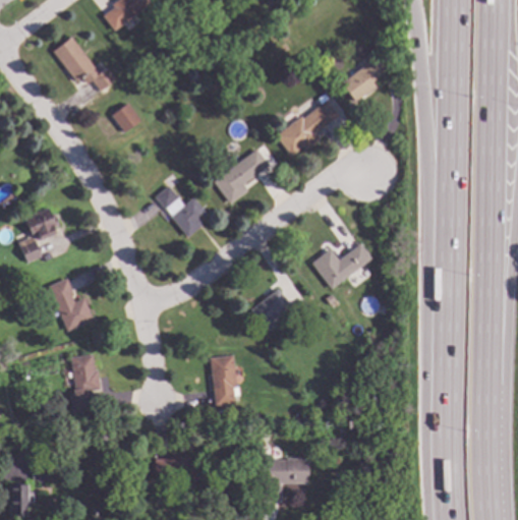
[(154,0),(155,1),(115,31),(104,16),(115,8),(112,5),(118,0),(154,0)]
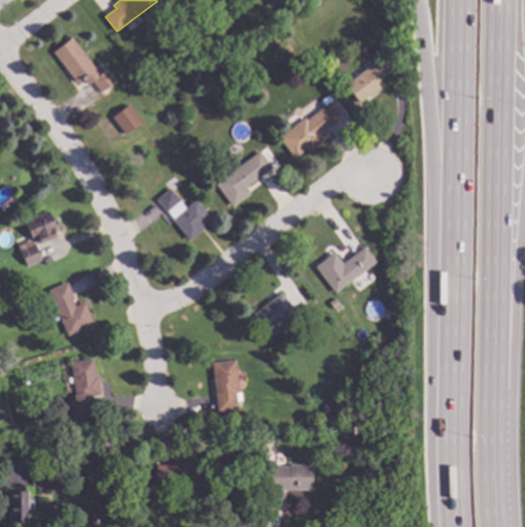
[(276,0),(281,4),(274,9),(270,4),(274,0),(276,0)]
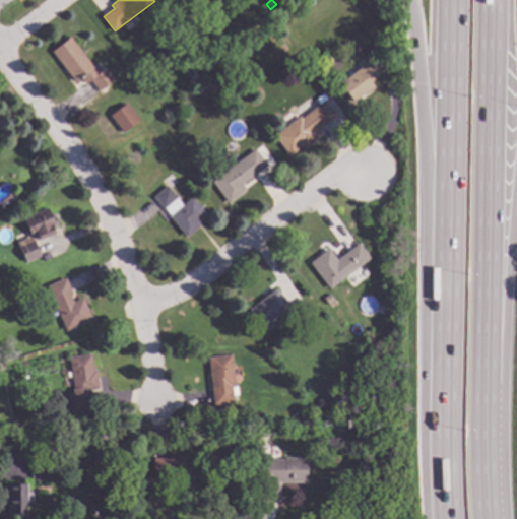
[(228,46),(219,52),(210,40),(219,34),(228,46)]
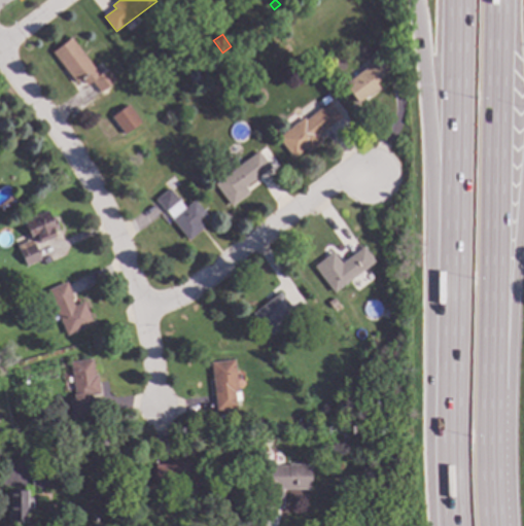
[(102,73),(109,68),(118,80),(103,93),(94,81),(89,85),(83,78),(78,82),(55,54),(73,38),(102,73)]
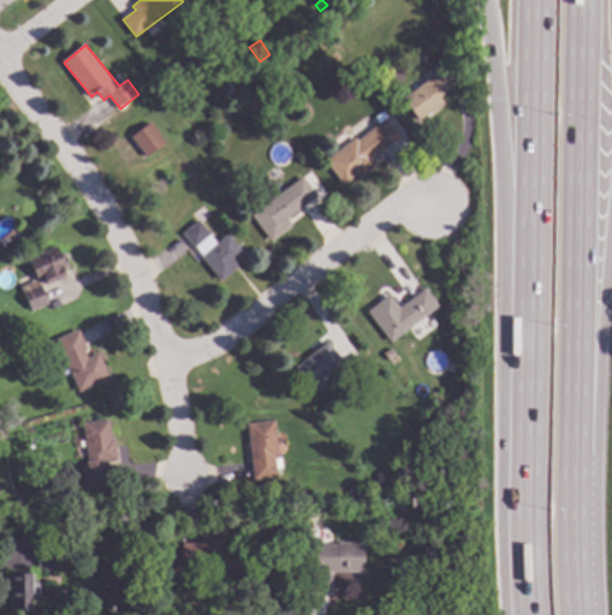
[(464,80),(440,96),(445,102),(422,120),(405,99),(452,63),(464,80)]
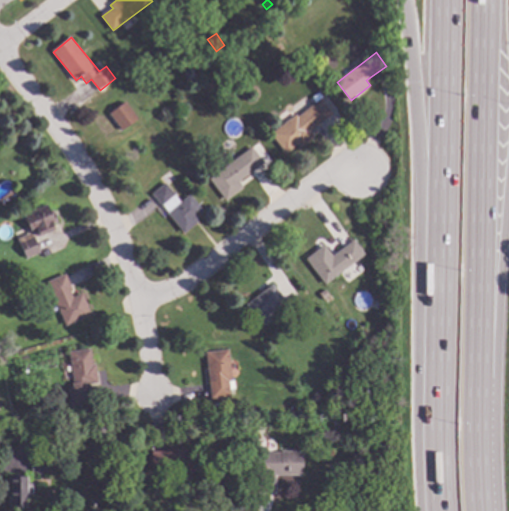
[(333,113),(310,131),(314,137),(300,147),(298,144),(287,153),(272,133),(297,114),(298,116),(321,98),(333,113)]
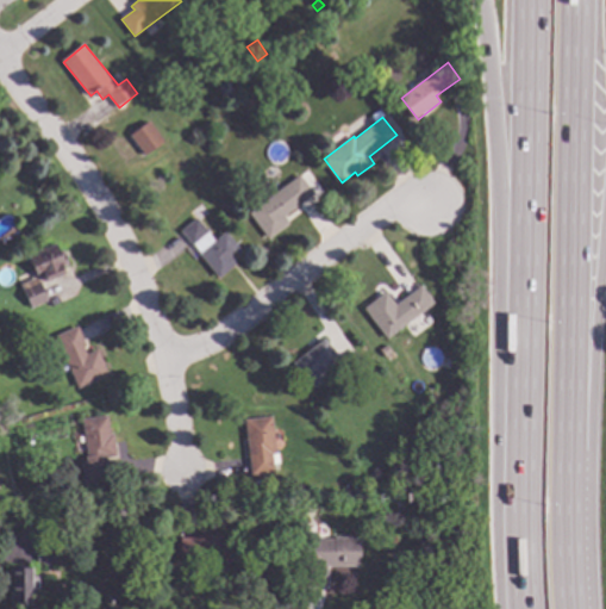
[(167,142),(147,155),(132,135),(152,122),(167,142)]
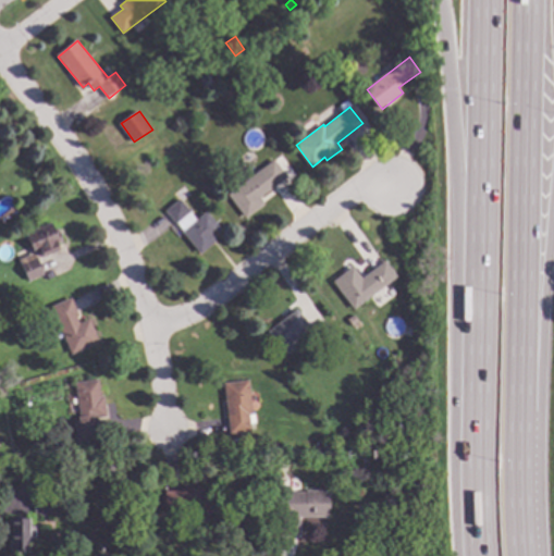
[(281,150),(273,156),(270,149),(278,145),(281,150)]
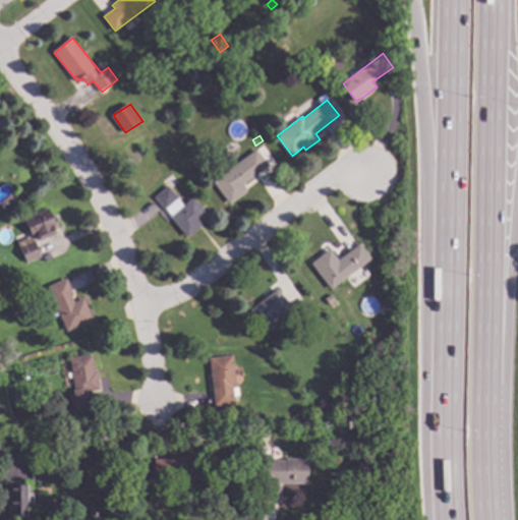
[(270,166),(244,185),(249,191),(231,205),(214,182),(257,150),(270,166)]
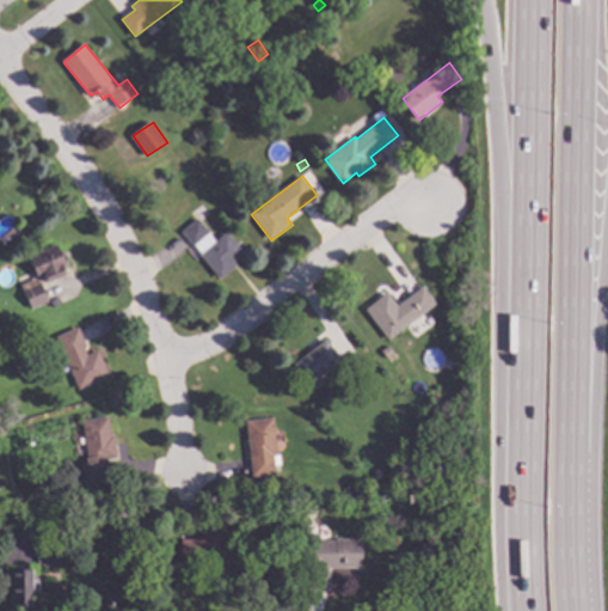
[(217,242),(228,232),(245,252),(235,261),(239,266),(221,280),(196,246),(195,248),(183,232),(200,219),(217,242)]
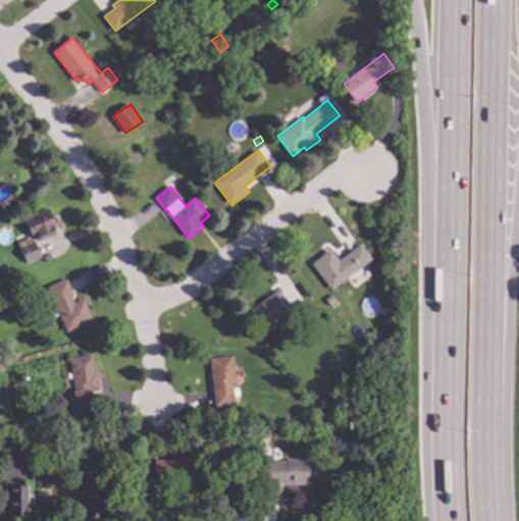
[(53,215),(57,214),(62,226),(55,229),(58,236),(38,245),(43,257),(29,263),(19,243),(33,238),(26,219),(50,208),(53,215)]
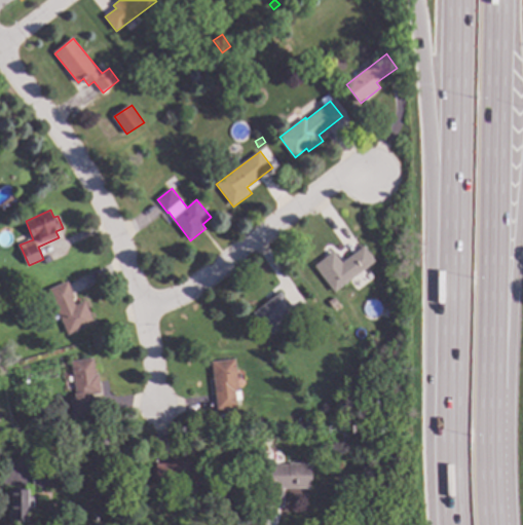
[(377,261),(336,293),(315,266),(334,252),(342,262),(365,246),(377,261)]
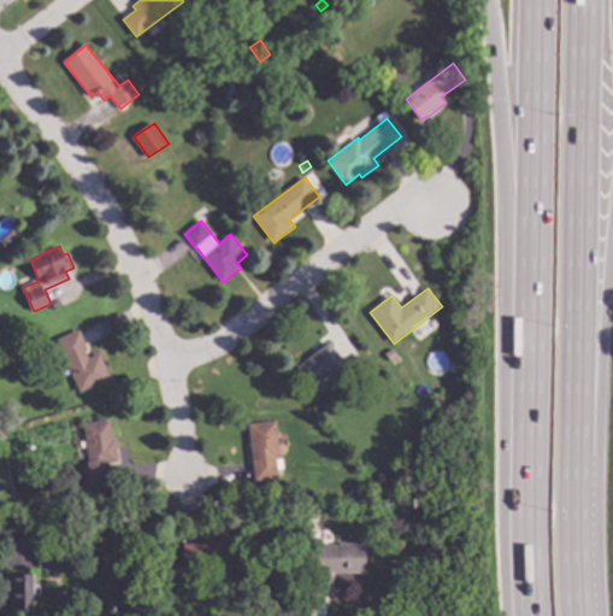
[(89,350),(87,351),(89,358),(101,353),(112,380),(81,393),(58,339),(81,330),(89,350)]
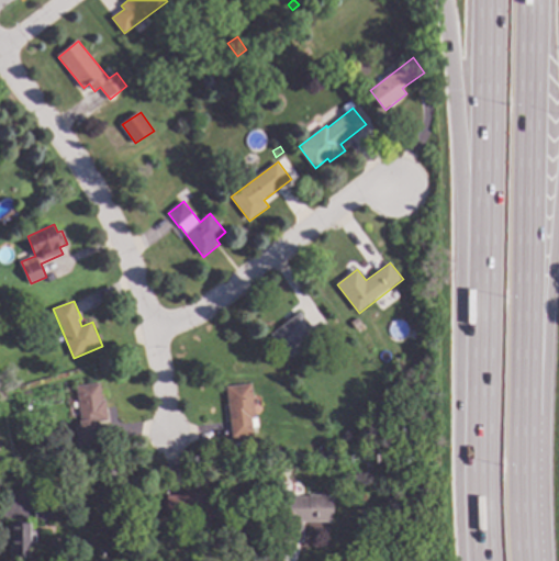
[(314,329),(284,352),(271,334),(301,311),(314,329)]
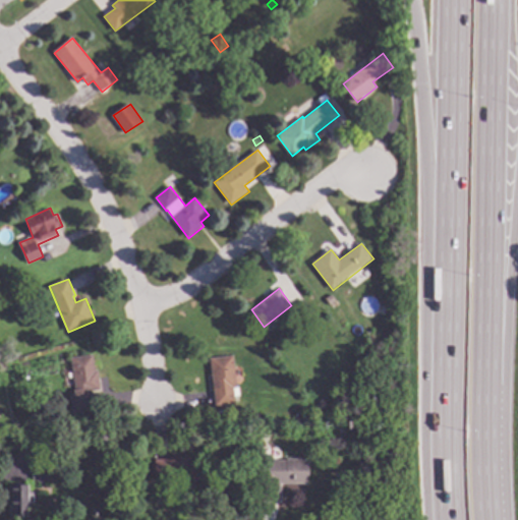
[(338,301),(331,306),(326,299),(332,294),(338,301)]
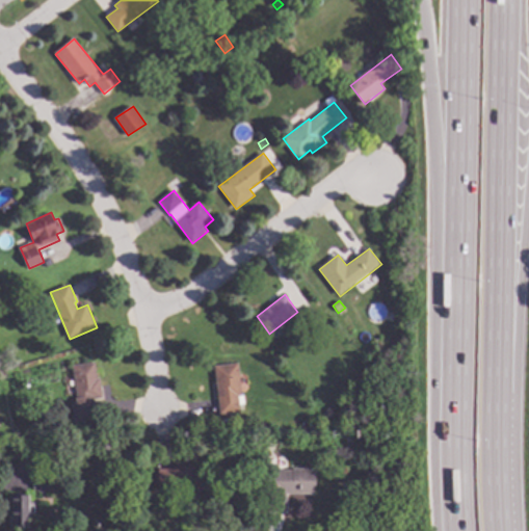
[(322,320),(308,329),(298,315),(312,306),(322,320)]
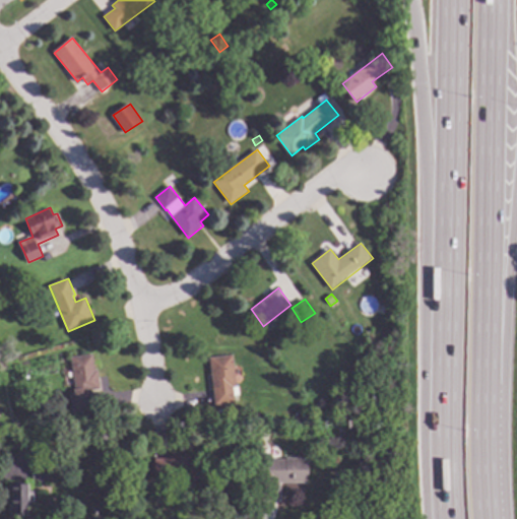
[(237,386),(239,386),(240,395),(235,396),(235,403),(215,405),(210,357),(234,353),(237,386)]
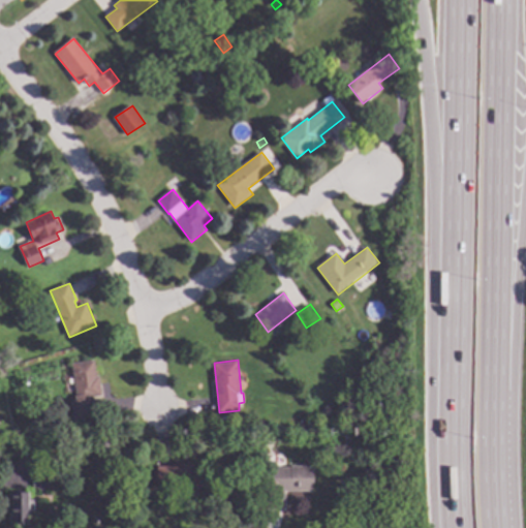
[(97,376),(99,376),(102,396),(94,397),(97,418),(74,423),(71,401),(75,400),(74,395),(76,395),(72,364),(95,361),(97,376)]
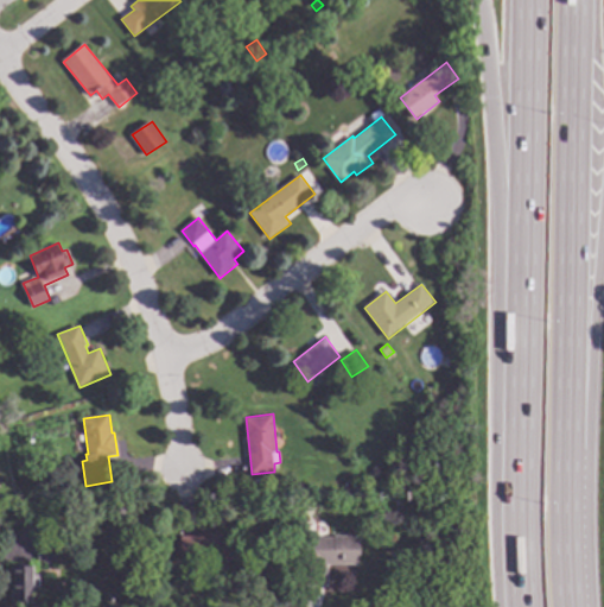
[(382,475),(375,478),(373,468),(379,467),(382,475)]
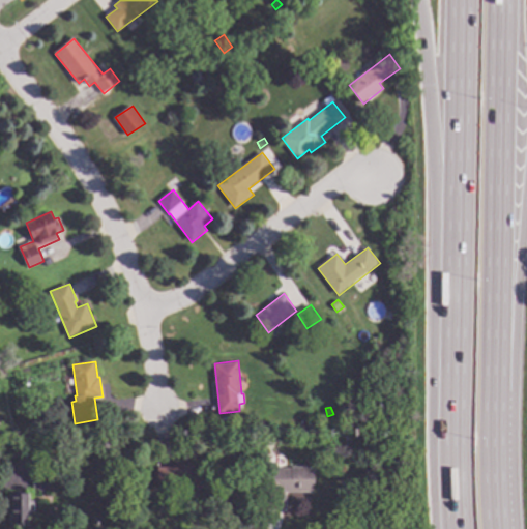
[(315,427),(309,431),(302,421),(309,417),(315,427)]
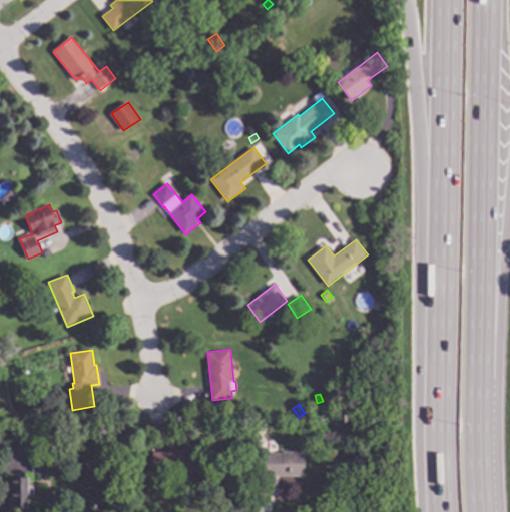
[(343,434),(336,435),(335,425),(342,425),(343,434)]
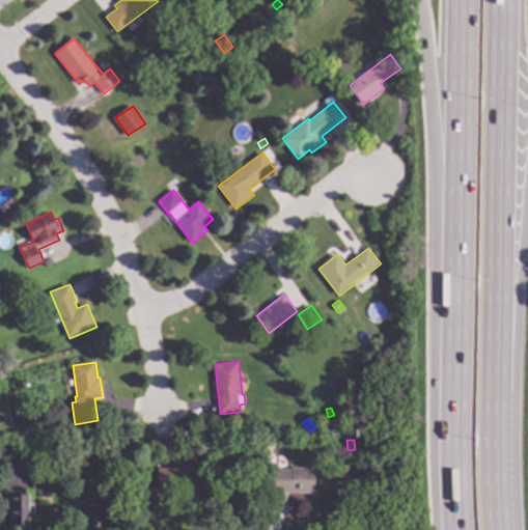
[(195,467),(195,468),(213,468),(213,489),(200,489),(199,499),(185,498),(186,490),(158,489),(159,468),(174,468),(174,466),(195,467)]
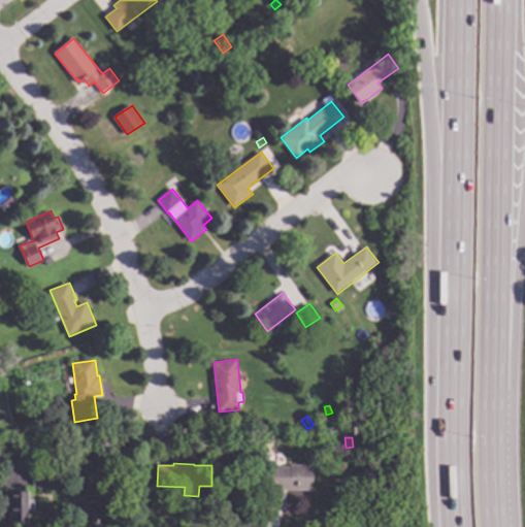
[(314,465),(314,491),(286,490),(285,507),(263,507),(264,487),(266,487),(267,465),(290,466),(290,464),(314,465)]
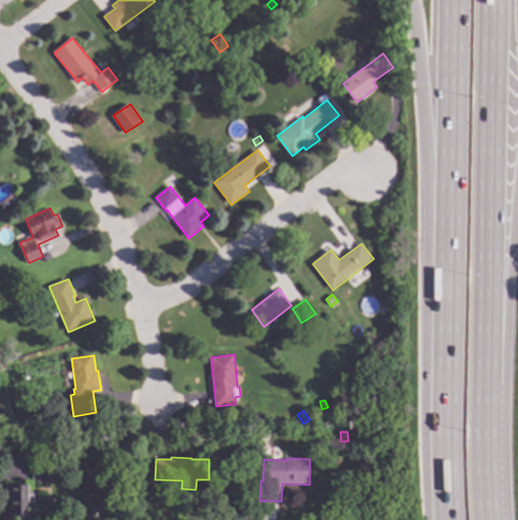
[(50,483),(34,484),(34,460),(50,460),(50,483)]
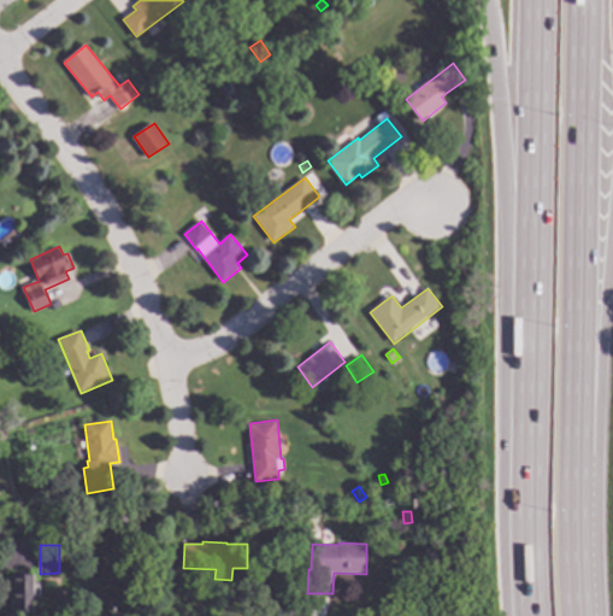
[(34,581),(47,581),(47,599),(34,599),(34,614),(13,614),(13,594),(10,594),(10,582),(12,582),(12,575),(34,575),(34,581)]
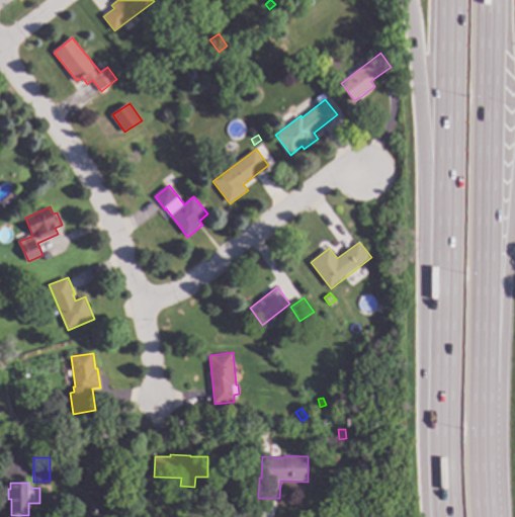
[(100,509),(100,513),(98,515),(94,515),(92,512),(92,509),(94,507),(98,507),(100,509)]
